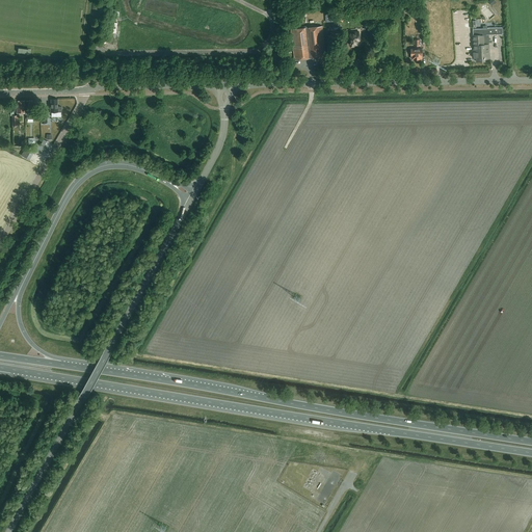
[(295,59),(325,56),(322,26),(291,29),(295,59)]
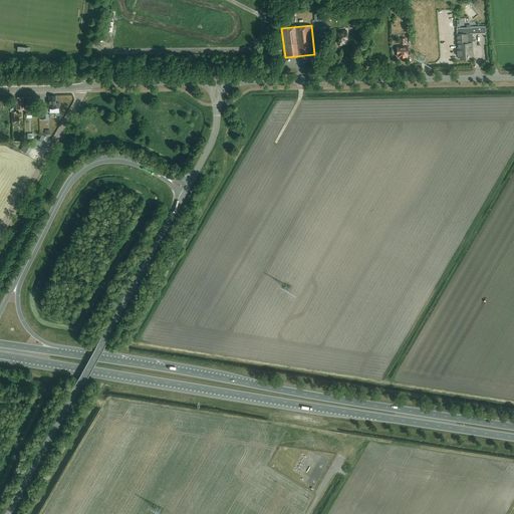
[(485,26),(476,27),(457,28),(457,34),(458,56),(460,56),(460,59),(469,58),(469,57),(473,56),(473,42),(472,33),(486,33),(485,26)]
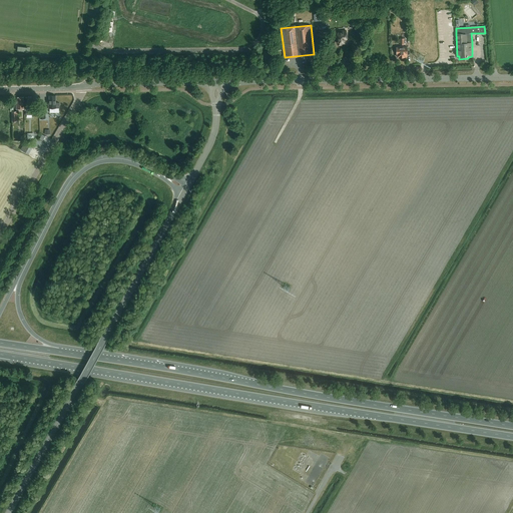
[(347,41),(347,40),(347,30),(344,31),(344,30),(339,31),(339,32),(337,32),(338,43),(339,44),(341,44),(341,43),(344,43),(344,41),(347,41)]
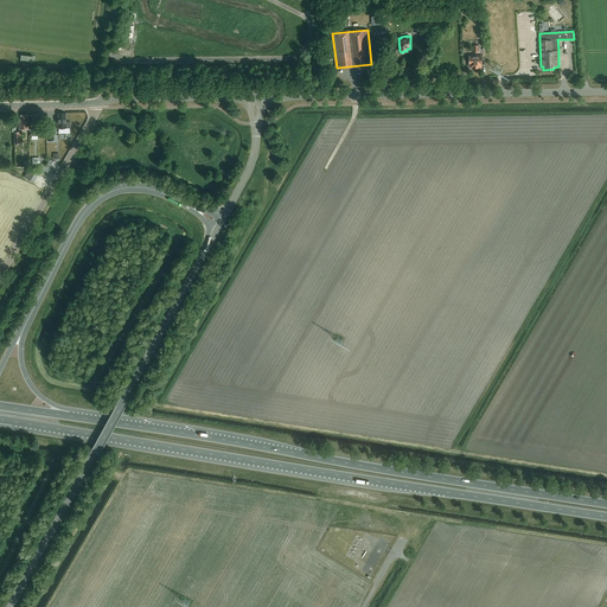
[(483,55),(470,56),(468,56),(468,64),(470,64),(470,68),(481,68),(481,64),(483,64),(483,55)]
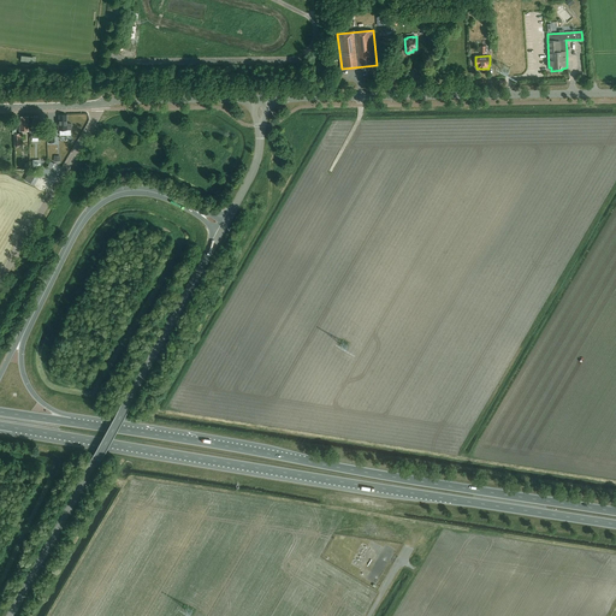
[(59,124),(59,130),(60,130),(71,130),(71,124),(67,124),(67,114),(59,114),(59,124)]
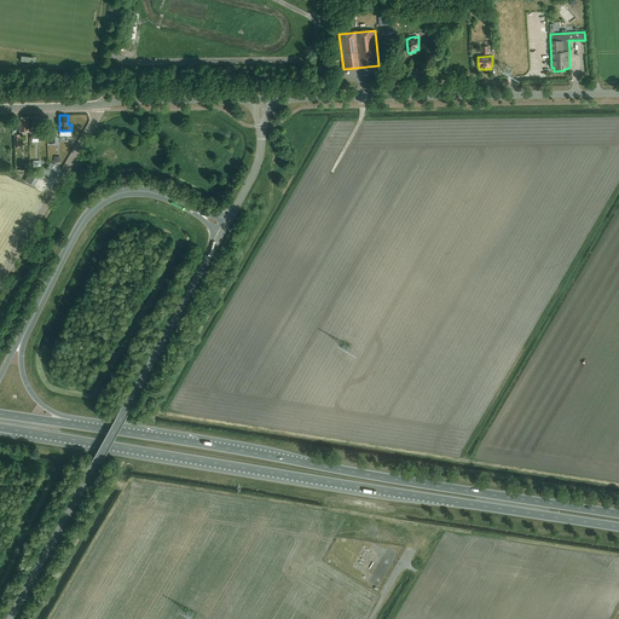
All buildings are outlined.
